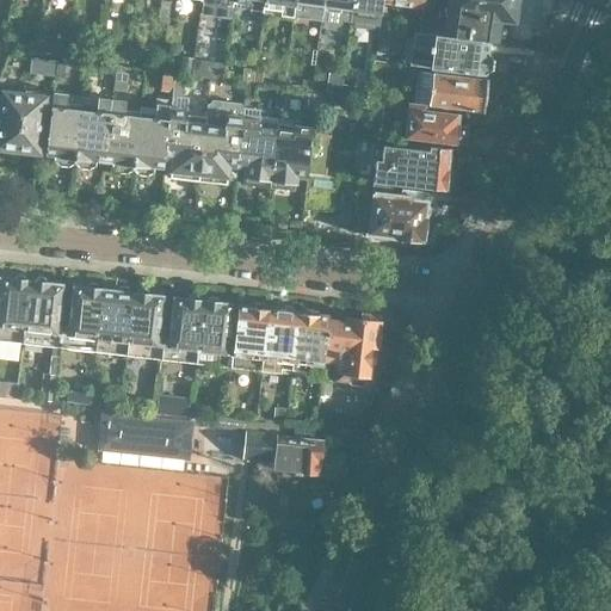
[(232,0),(232,7),(261,12),(263,1),(264,1),(263,0),(232,0)]
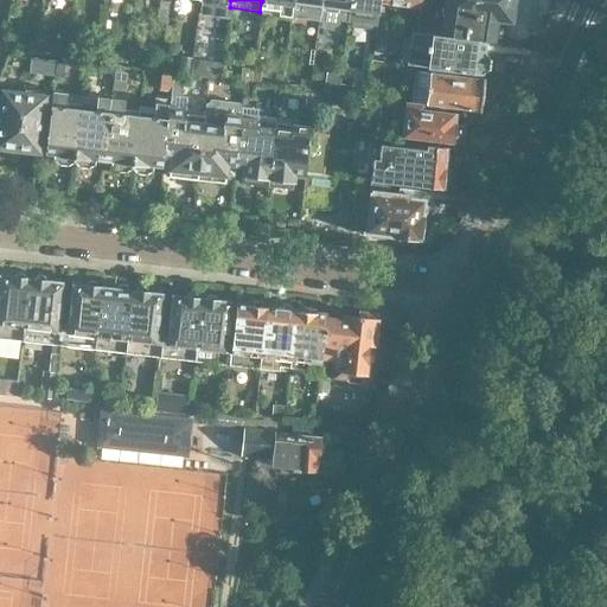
[(262,0),(261,13),(292,18),(293,13),(294,0),(262,0)]
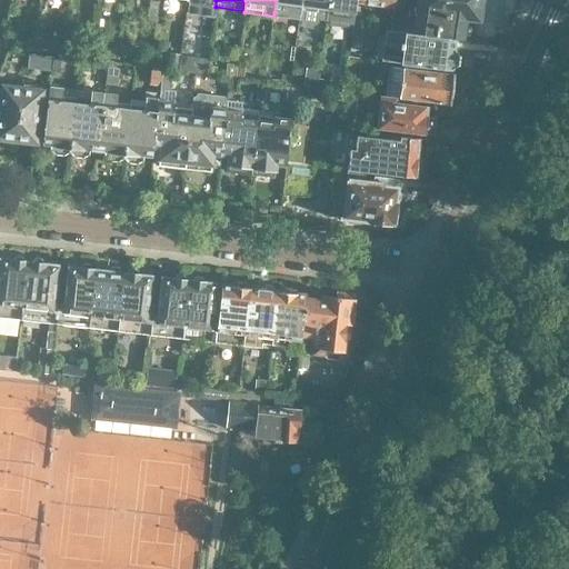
[(276,0),(275,12),(288,13),(288,20),(289,22),(288,36),(297,37),(300,15),(300,16),(302,6),(302,0),(276,0)]
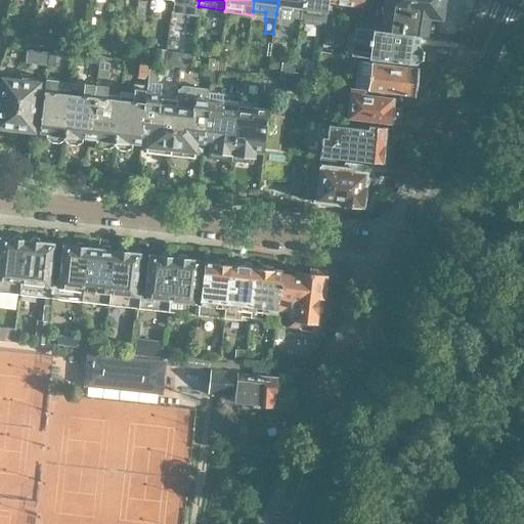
[(278,0),(278,5),(276,14),(276,13),(275,16),(277,16),(279,20),(291,22),(294,18),(294,16),(301,17),(301,11),(301,8),(302,0),(278,0)]
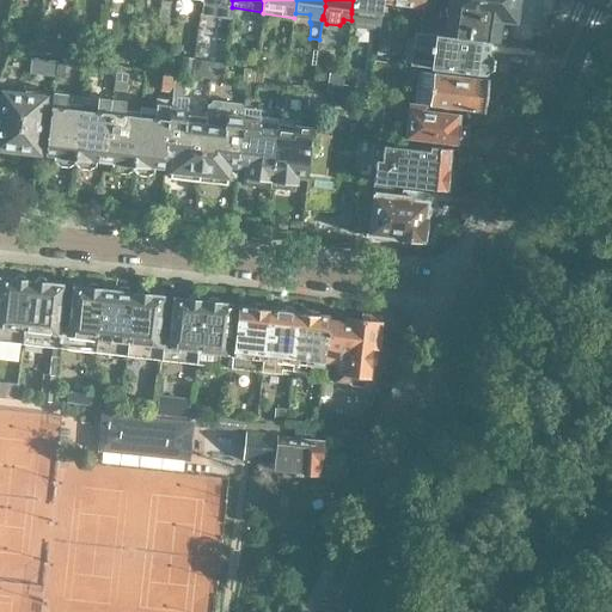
[(353,0),(352,13),(369,17),(368,22),(380,23),(383,4),(383,0),(353,0)]
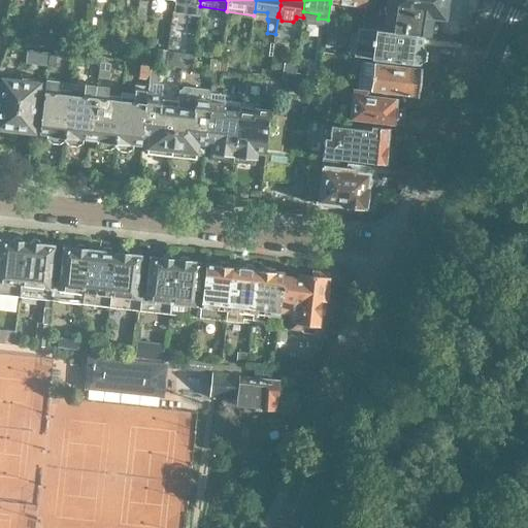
[(366,0),(365,7),(362,28),(375,29),(422,35),(422,34),(427,35),(430,13),(443,15),(444,9),(443,9),(443,3),(446,3),(446,0),(366,0)]
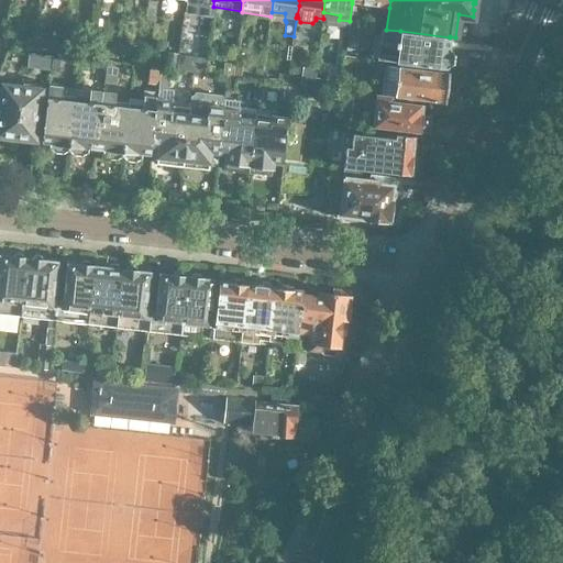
[(493,25),(494,4),(479,2),(478,24),(493,25)]
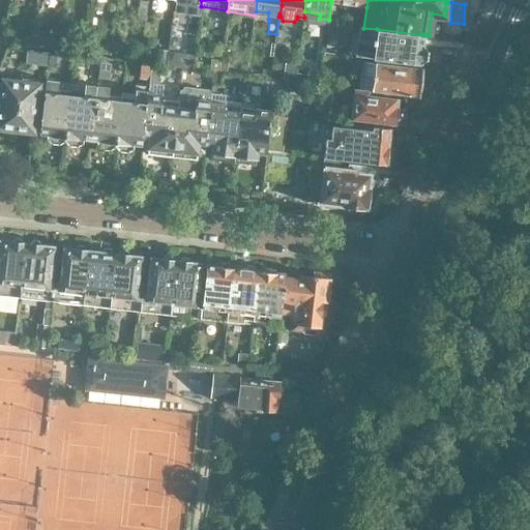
[(343,16),(330,13),(329,23),(342,25),(343,16)]
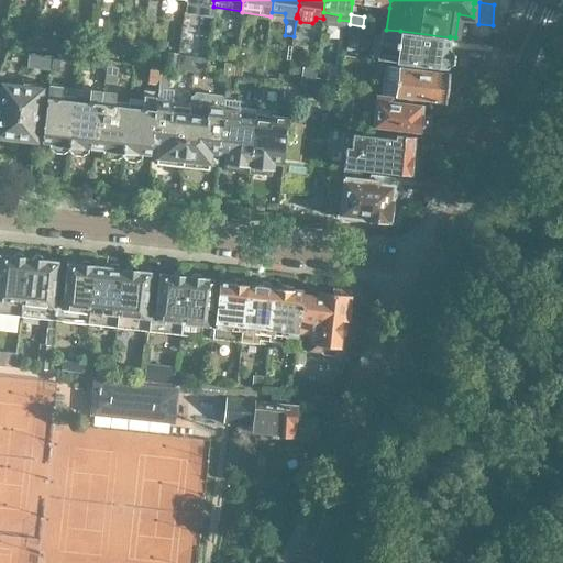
[(363,28),(349,25),(348,35),(362,36),(363,28)]
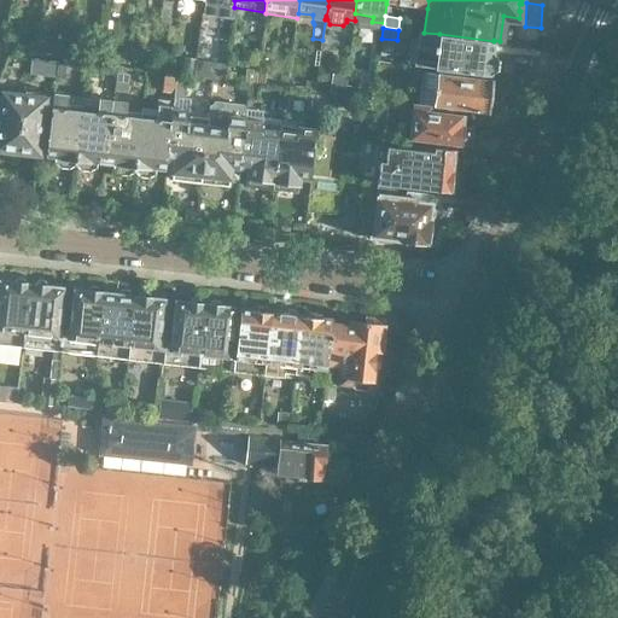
[(414,65),(435,68),(489,75),(489,74),(497,69),(499,59),(493,53),(491,53),(494,41),(439,34),(424,33),(419,31),(414,65)]
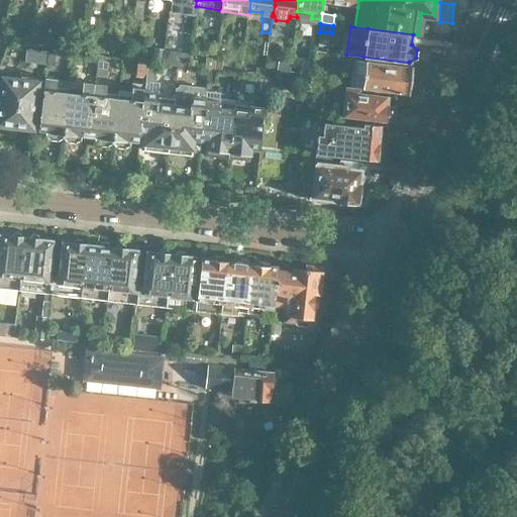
[(318,31),(310,30),(309,44),(317,45),(318,31)]
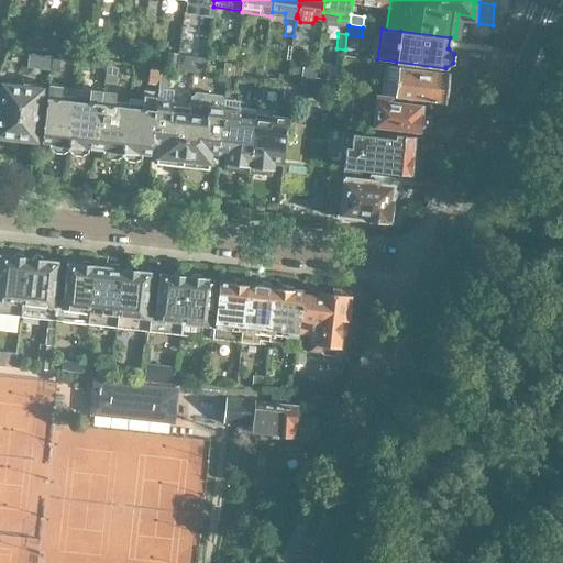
[(6,35),(4,44),(15,45),(17,36),(6,35)]
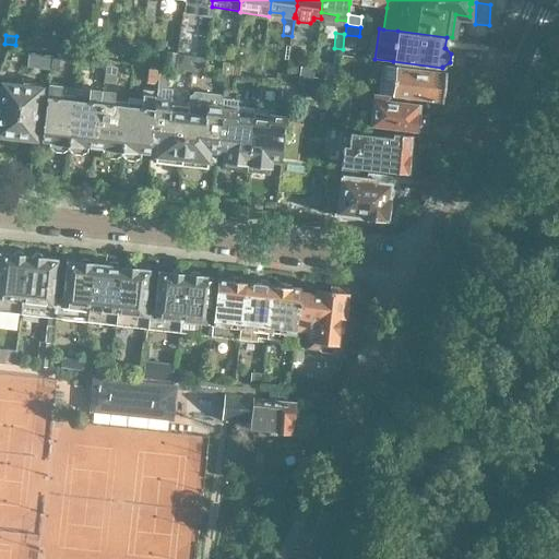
[(40,48),(59,51),(60,40),(42,38),(40,48)]
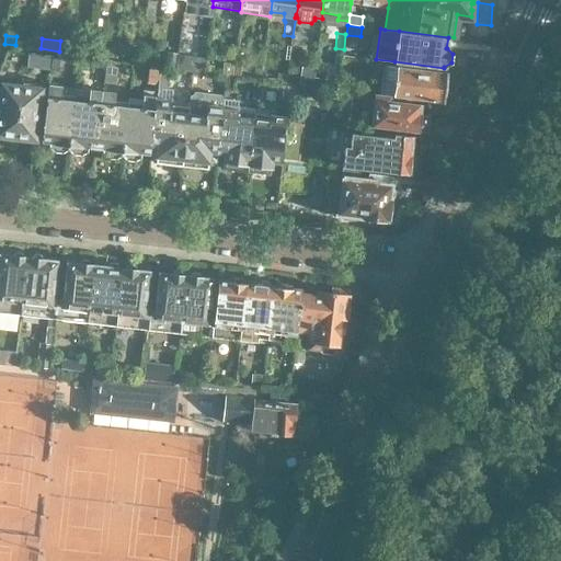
[(73,54),(75,45),(61,43),(60,52),(73,54)]
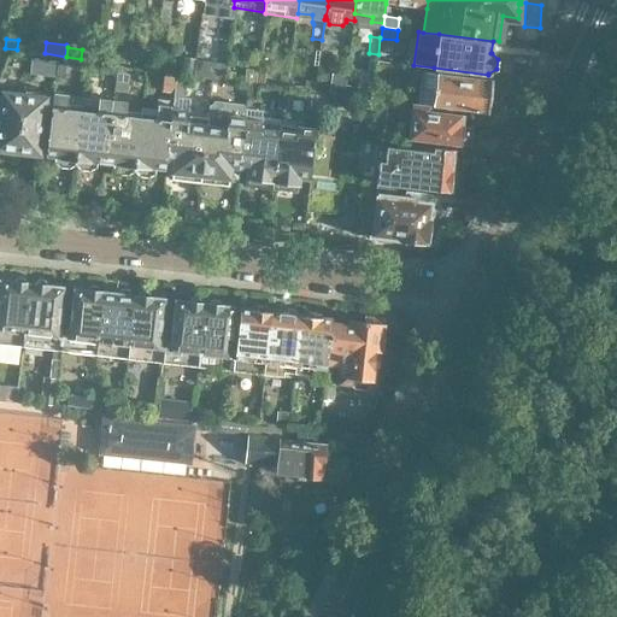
[(128,54),(98,52),(97,62),(127,65),(128,54)]
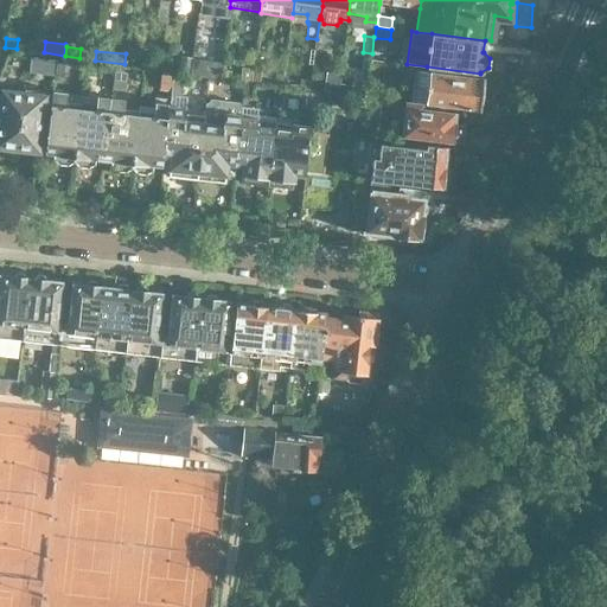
[(31,57),(29,72),(53,75),(56,61),(31,57)]
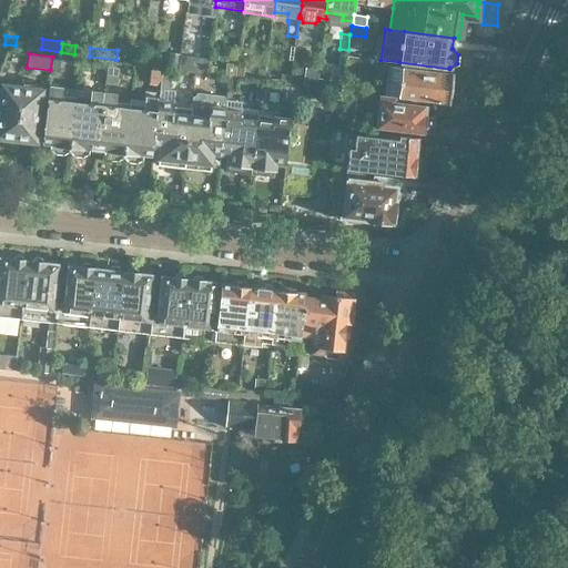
[(180,54),(169,53),(166,69),(178,71),(180,54)]
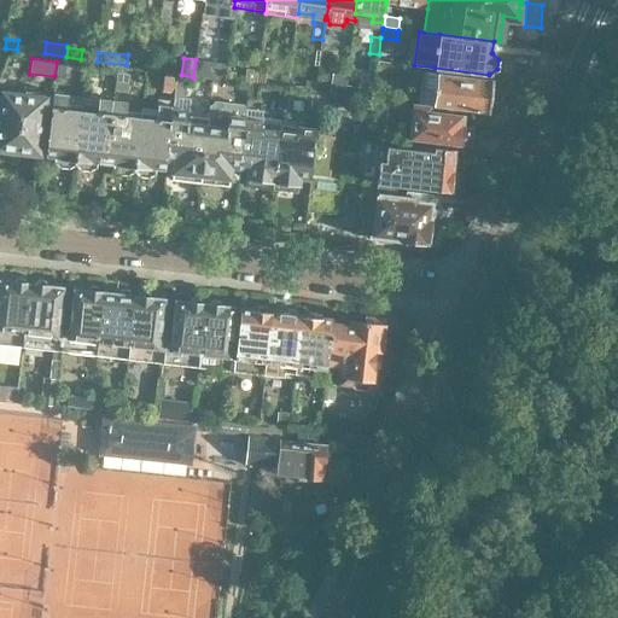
[(222,80),(225,65),(198,60),(196,76),(222,80)]
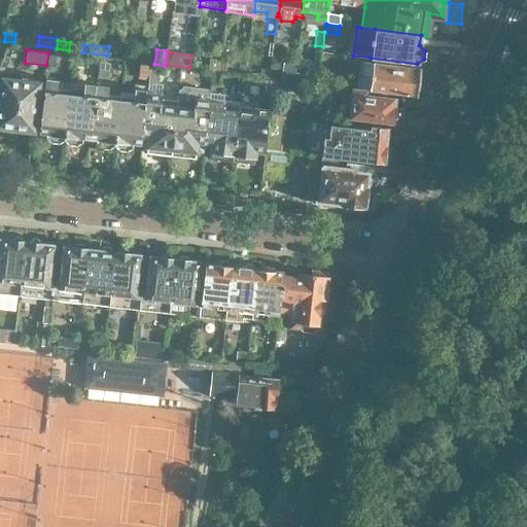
[(46,65),(45,75),(56,77),(58,54),(48,53),(46,65)]
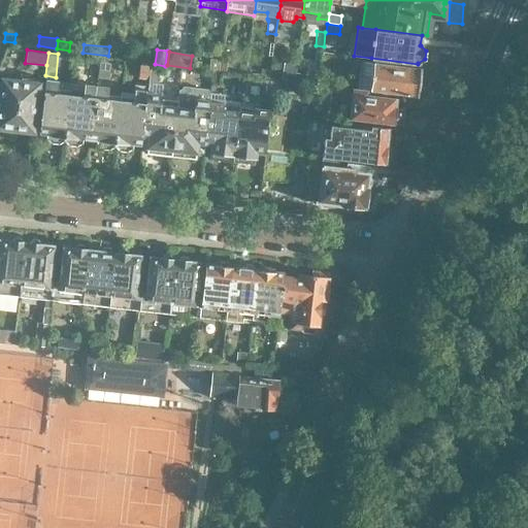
[(324,54),(323,67),(339,69),(340,56),(324,54)]
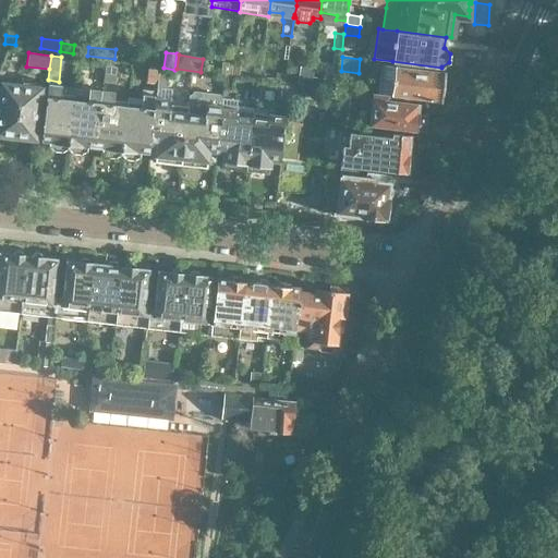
[(87,60),(79,59),(77,69),(86,70),(87,60)]
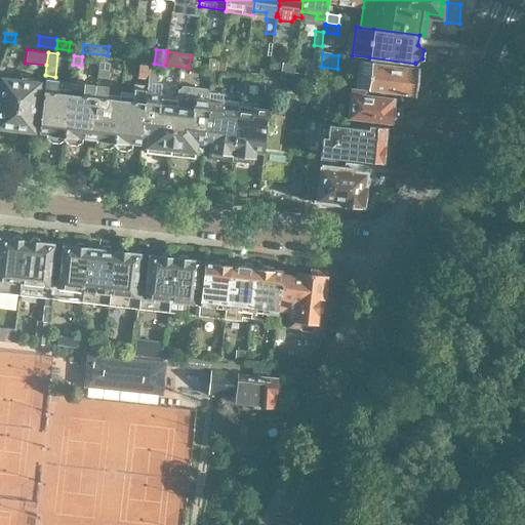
[(108,65),(98,58),(95,80),(107,81),(108,65)]
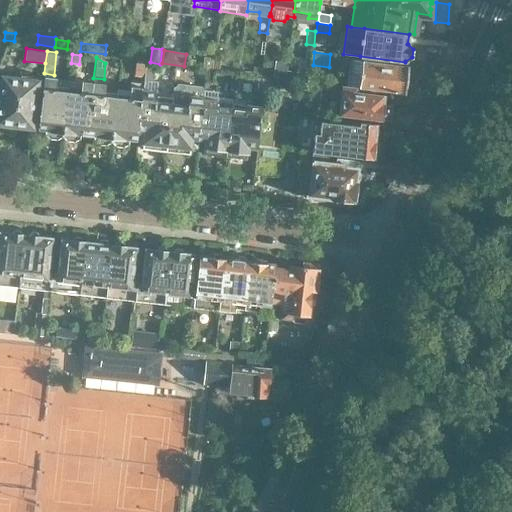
[(210,61),(186,57),(185,66),(209,69),(210,61)]
